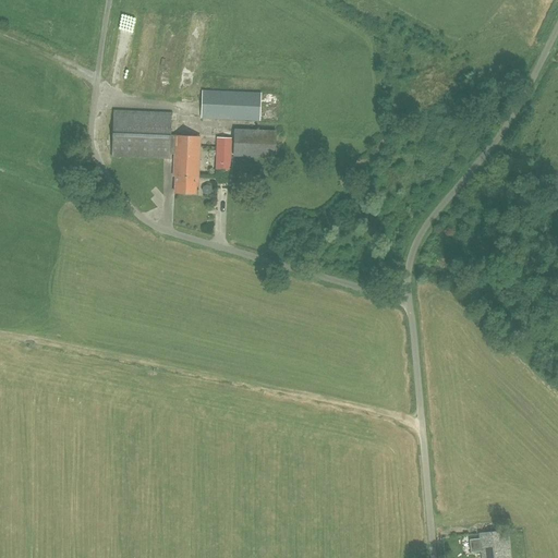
[(259,120),(261,94),(202,91),(201,117),(259,120)]
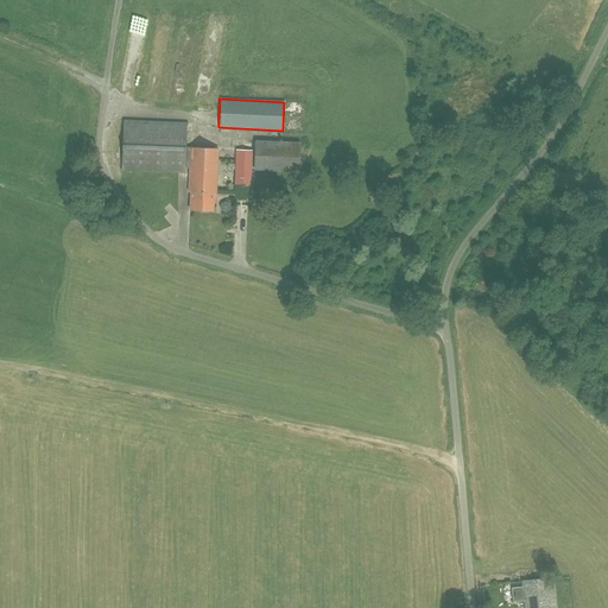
[(189,192),(191,192),(216,194),(219,150),(185,147),(187,124),(124,121),(121,170),(184,173),(185,168),(190,169),(189,192)]
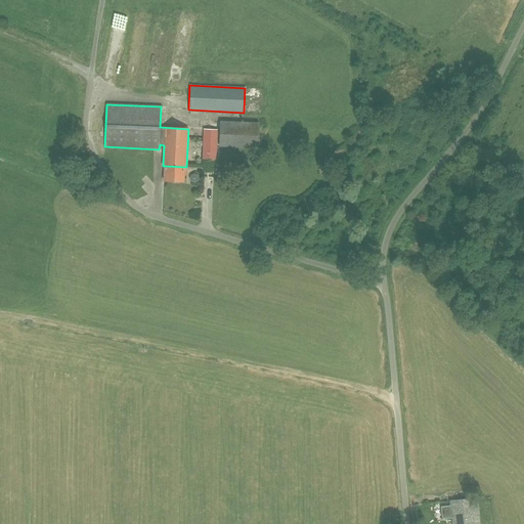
[(204,129),(203,160),(216,161),(217,130),(204,129)]
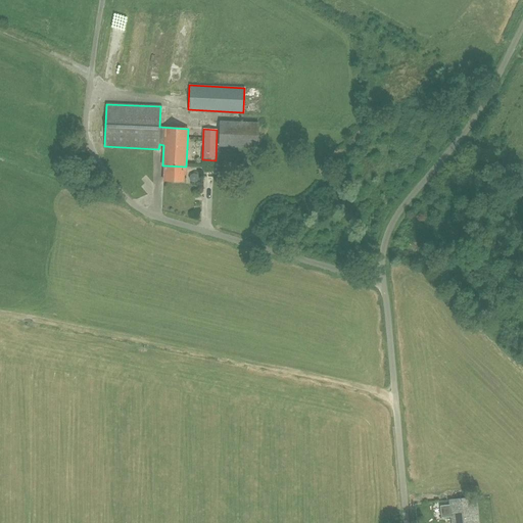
[(186,169),(186,167),(164,165),(163,181),(183,182),(184,169),(186,169)]
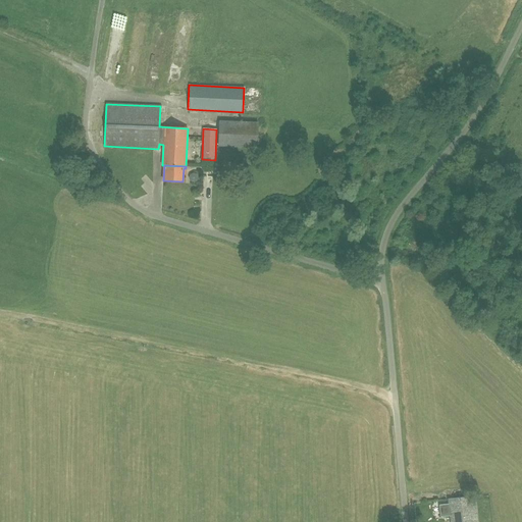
[(452,521),(477,521),(475,497),(450,499),(452,521)]
